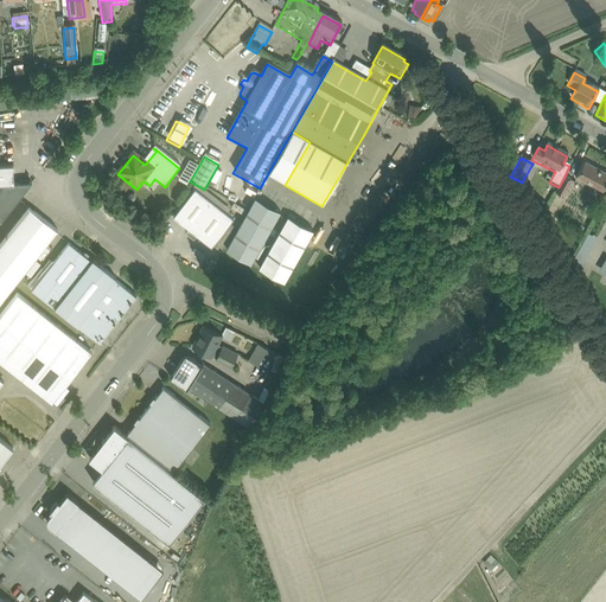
[(605,177),(584,165),(575,180),(603,194),(605,187),(605,177)]
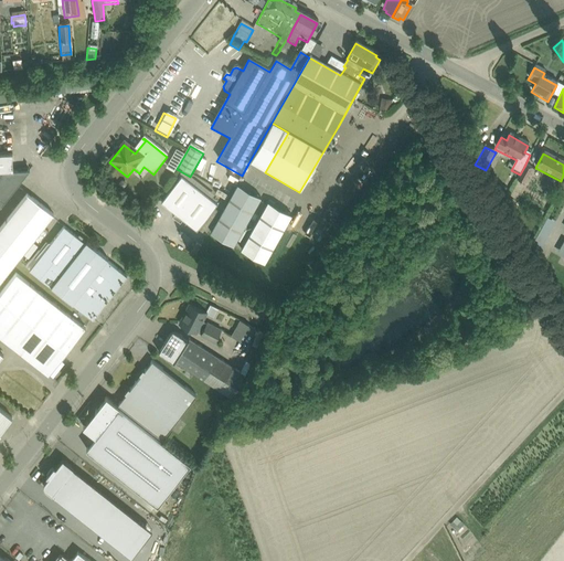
[(0,173),(11,173),(11,157),(0,157),(0,173)]
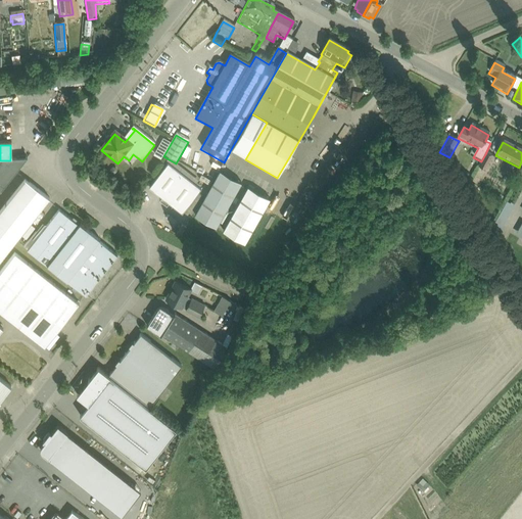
[(481,161),(478,169),(484,172),(491,157),(485,154),(481,161)]
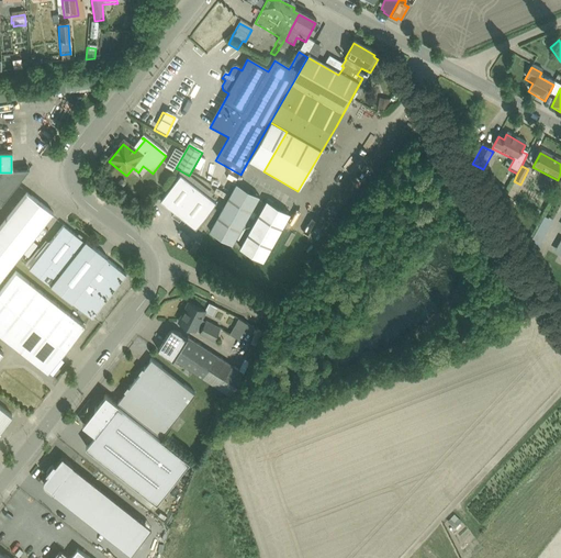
[(172,167),(168,174),(176,179),(181,171),(176,168),(172,167)]
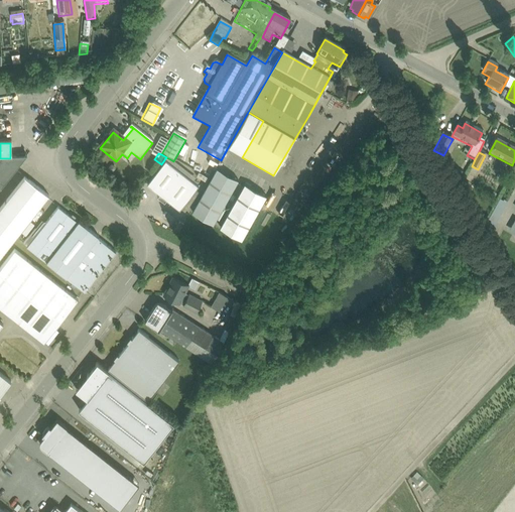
[(0,190),(21,164),(26,158),(10,158),(0,158),(0,190)]
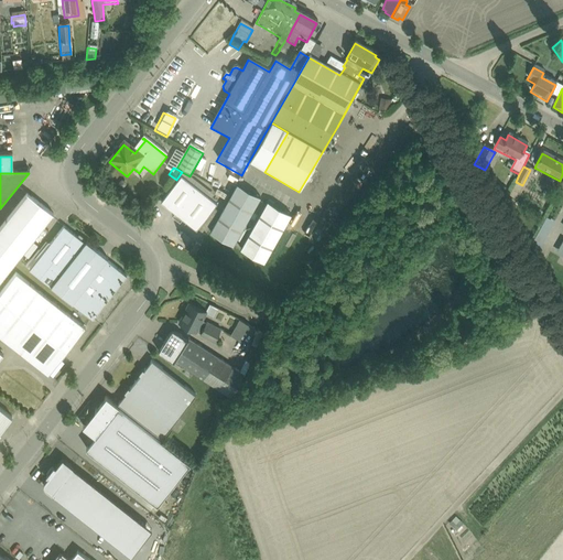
[(196,233),(203,224),(216,206),(181,179),(160,205),(174,216),(171,219),(179,225),(182,222),(196,233)]
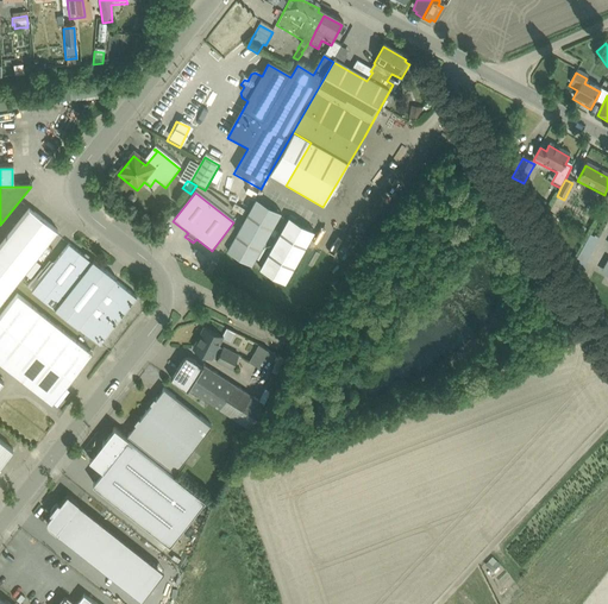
[(256,201),(226,253),(251,268),(281,215),(256,201)]
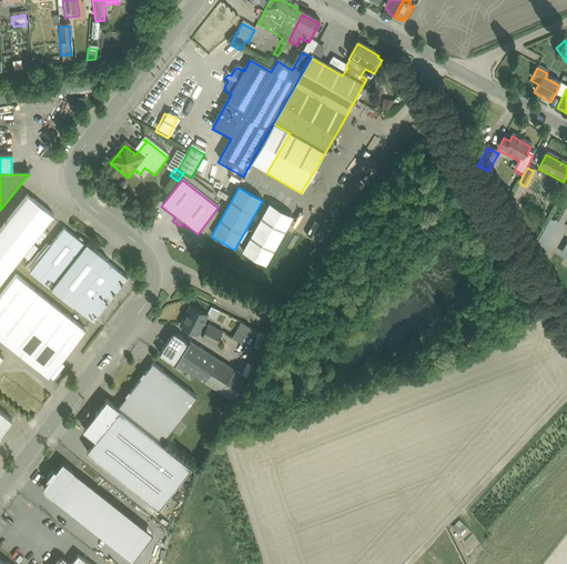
[(0,285),(52,219),(27,198),(0,231),(0,285)]
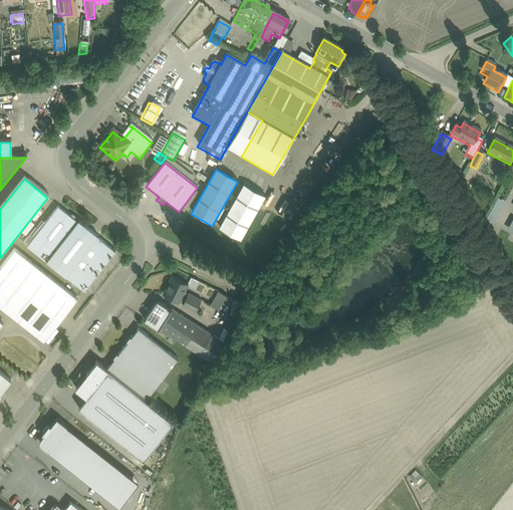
[(264,198),(243,186),(218,230),(240,242),(264,198)]
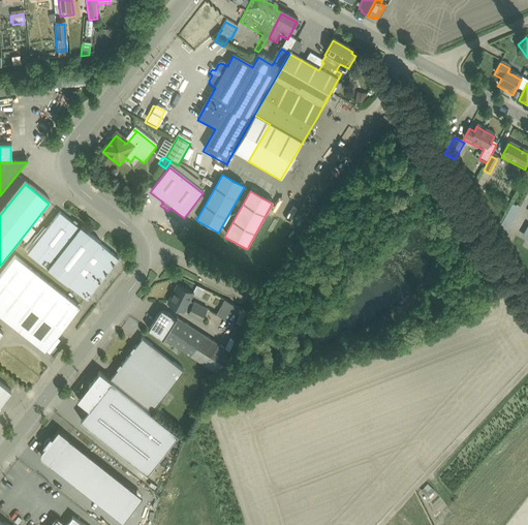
[(35,236),(23,251),(28,255),(27,255),(47,271),(78,296),(86,302),(118,260),(99,246),(100,245),(81,229),(80,230),(59,215),(39,240),(35,236)]
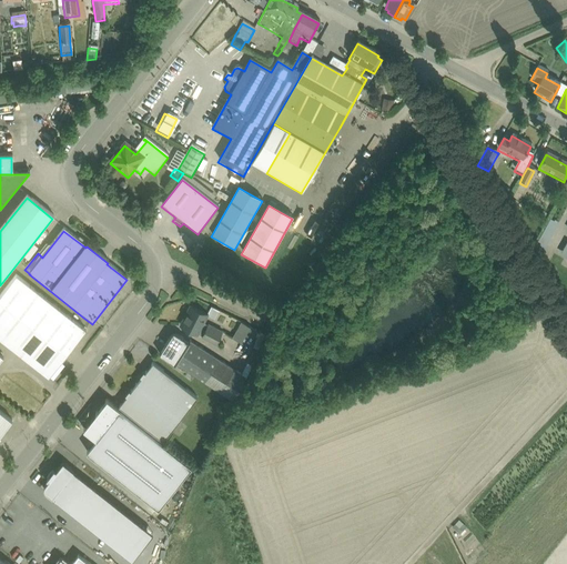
[(0,342),(39,373),(48,380),(85,333),(16,278),(0,296),(0,342)]
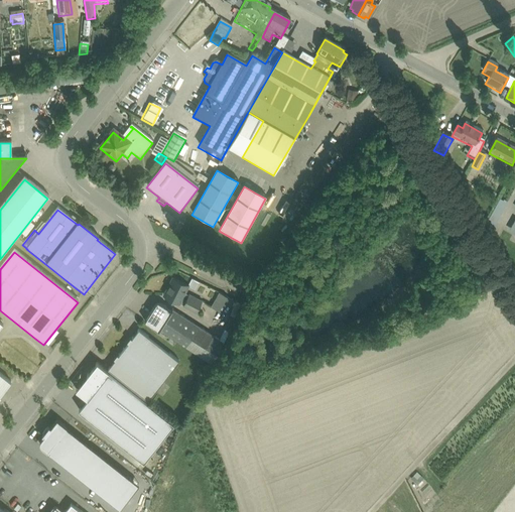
[(163,298),(177,305),(178,306),(178,305),(182,308),(196,314),(201,304),(183,295),(187,288),(172,280),(167,289),(169,290),(165,298),(163,297),(163,298)]
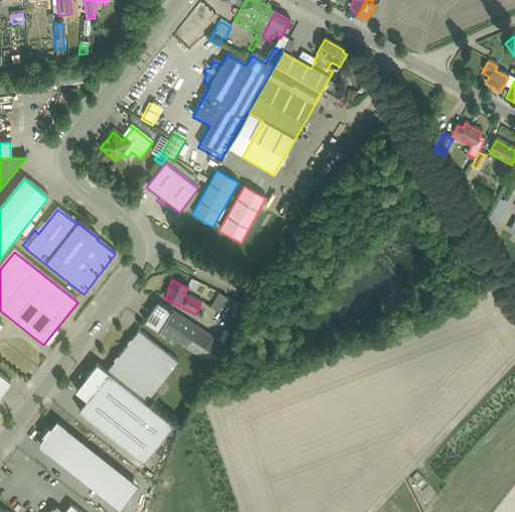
[(217,312),(225,298),(218,294),(210,308),(217,312)]
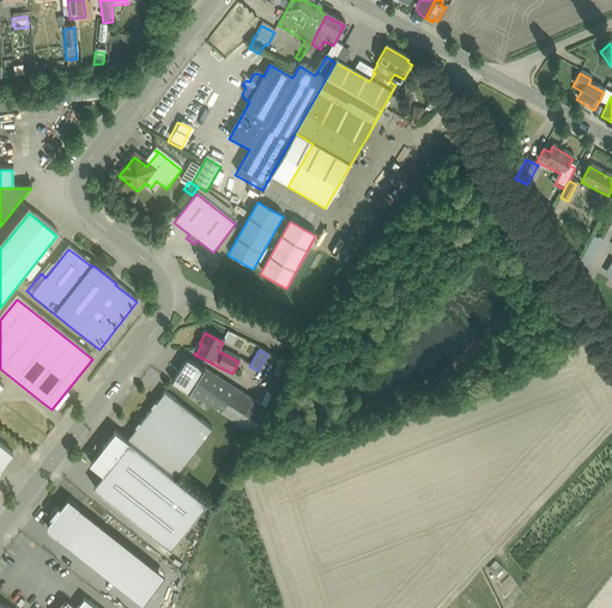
[(264,408),(265,409),(283,374),(278,371),(259,407),(204,370),(203,372),(199,370),(199,369),(191,363),(183,365),(171,384),(188,396),(188,395),(250,435),(264,408)]
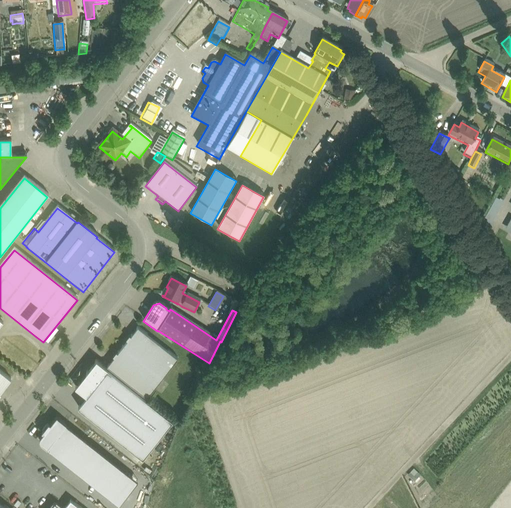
[(122,349),(161,380),(177,361),(137,329),(122,349)]
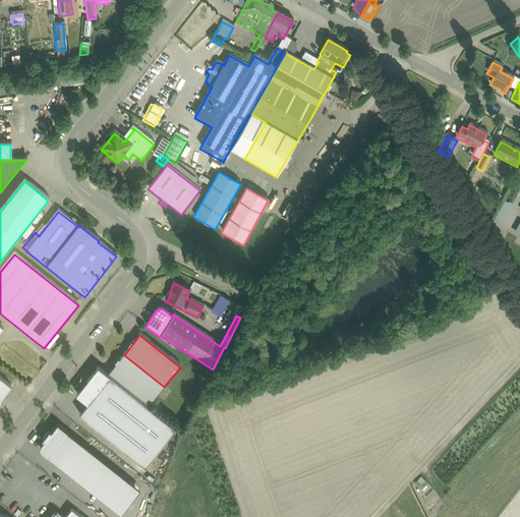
[(108,376),(116,382),(149,407),(164,387),(124,355),(108,376)]
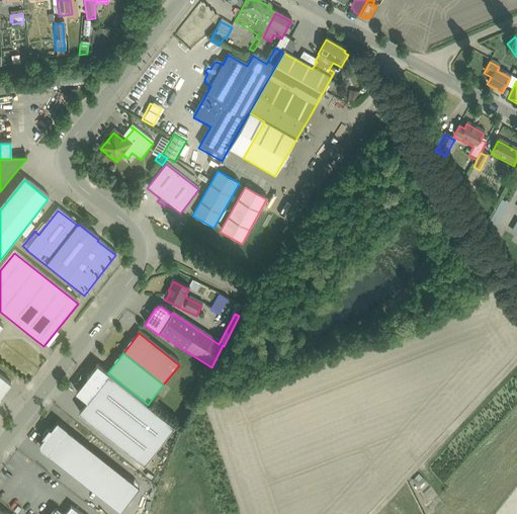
[(75,394),(87,403),(78,414),(144,465),(174,427),(108,375),(97,366),(75,394)]
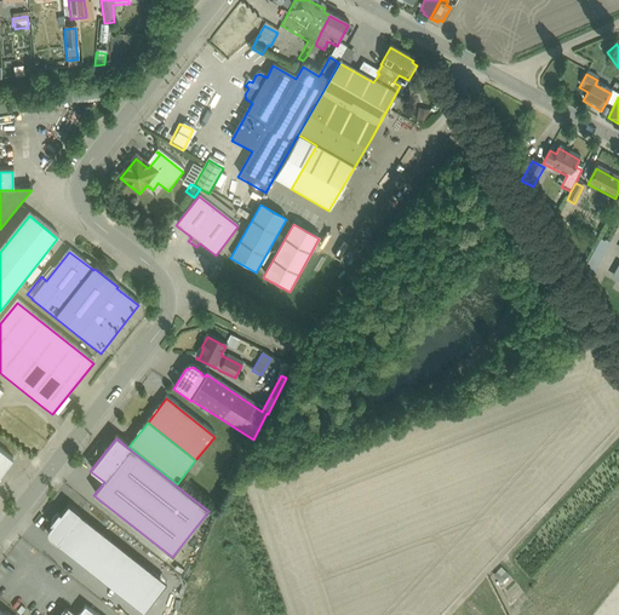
[(0,477),(12,461),(0,452),(0,477)]
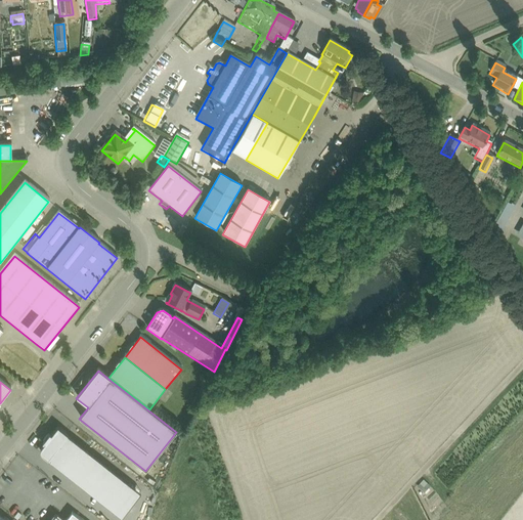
[(40,450),(40,452),(40,455),(41,456),(42,457),(104,507),(124,482),(57,429),(51,437),(50,436),(49,435),(42,444),(43,444),(44,445),(41,449),(40,450)]
